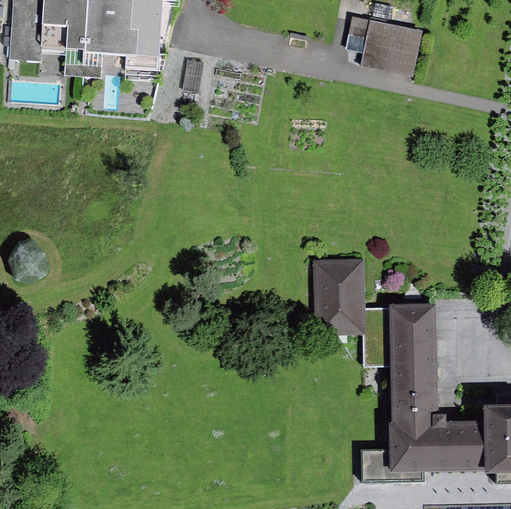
[(40,47),(43,0),(13,0),(9,59),(39,61),(40,47)]
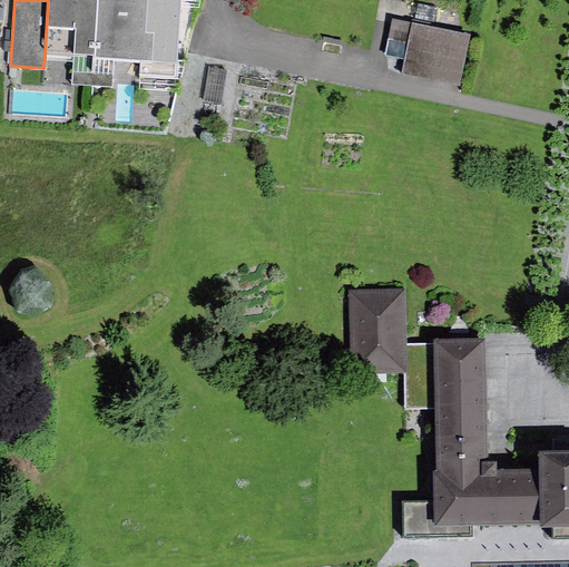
[(94,55),(97,0),(48,0),(45,52),(94,55)]
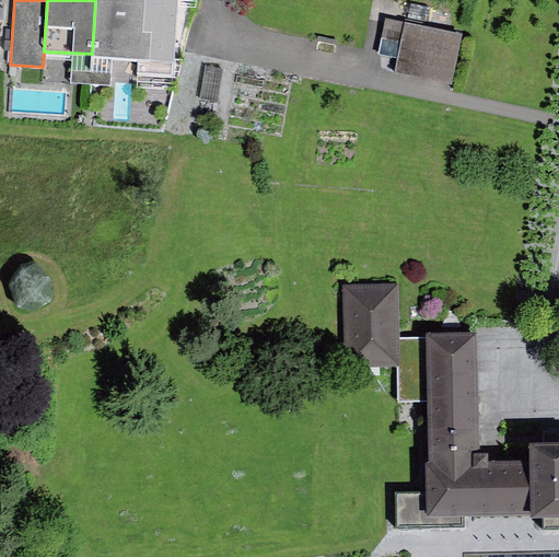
[(95,0),(92,54),(92,58),(139,61),(150,61),(152,35),(142,34),(144,3),(144,0),(95,0)]
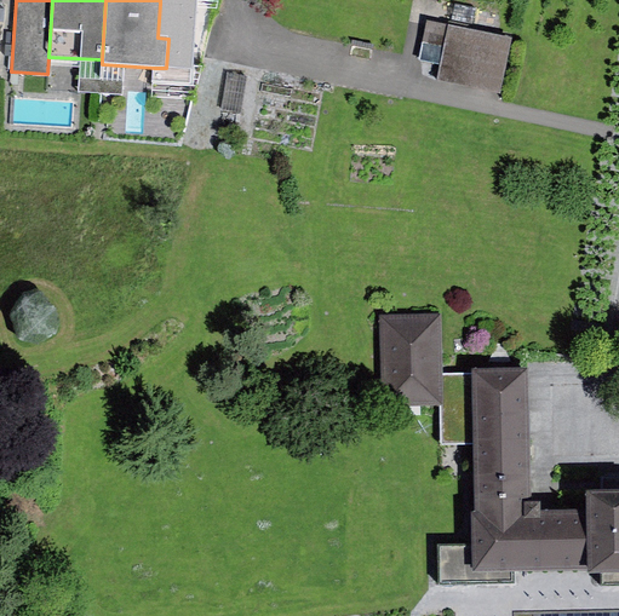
[(195,6),(160,4),(158,38),(168,39),(166,68),(154,68),(154,79),(190,81),(195,6)]
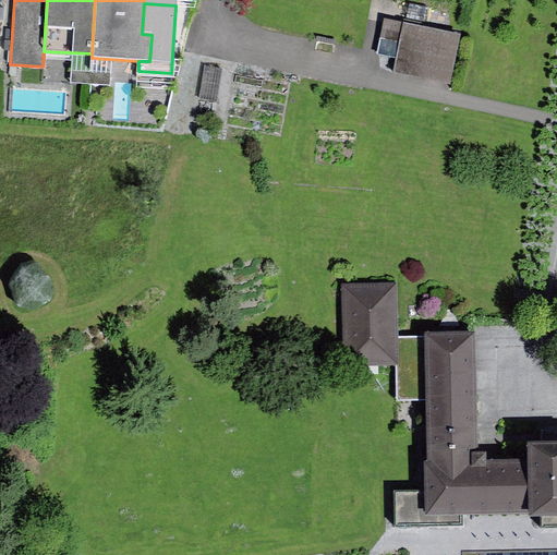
[(449,82),(459,34),(383,17),(373,65),(449,82)]
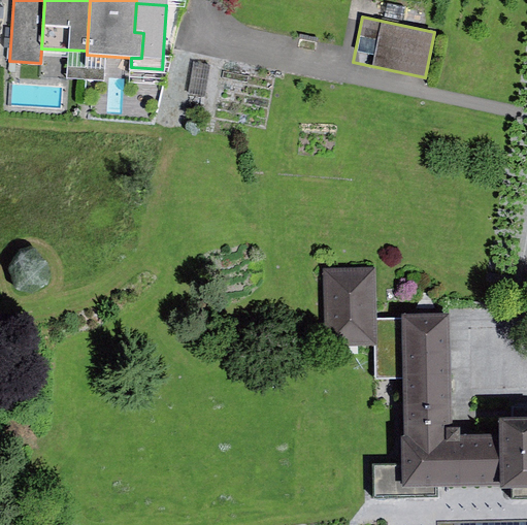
[(70,57),(66,74),(104,83),(108,66),(70,57)]
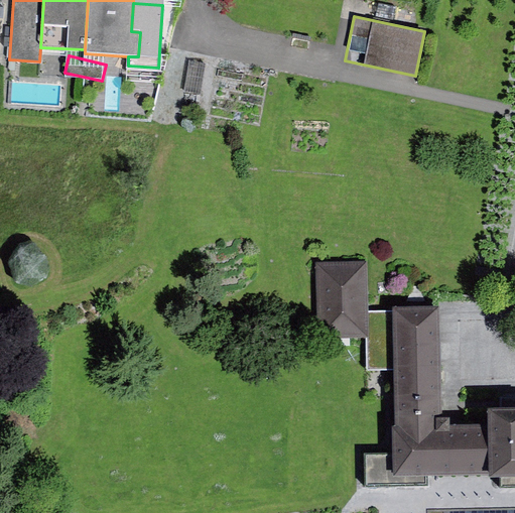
[(205,61),(188,58),(183,90),(200,93),(205,61)]
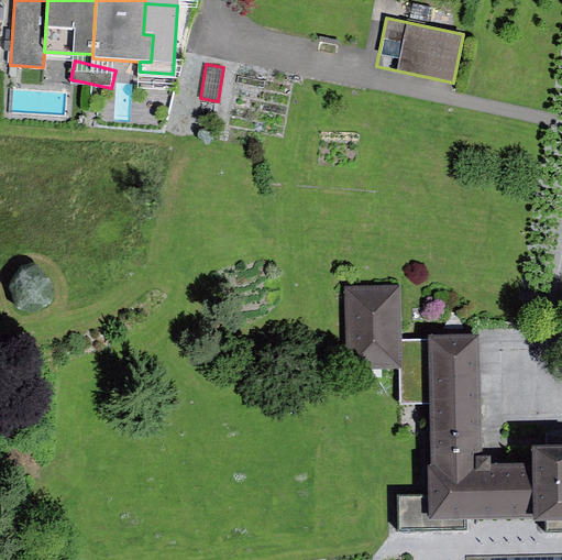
[(397,281),(341,281),(341,361),(397,361),(397,281)]
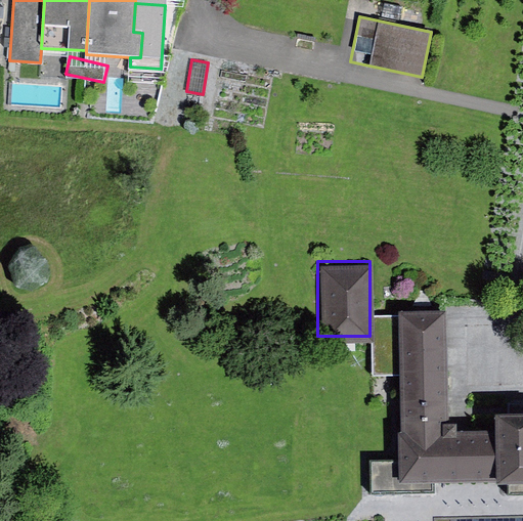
[(401,482),(447,481),(498,480),(498,484),(509,493),(522,493),(522,401),(507,402),(496,402),(497,417),(497,432),(446,433),(443,309),(397,310),(401,482)]
